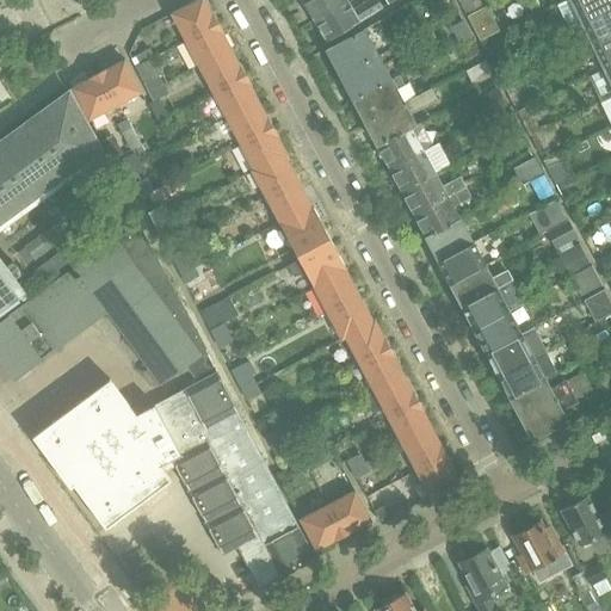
[(196,0),(172,13),(180,28),(171,34),(177,44),(186,38),(186,39),(218,22),(214,11),(213,12),(205,0),(196,0)]
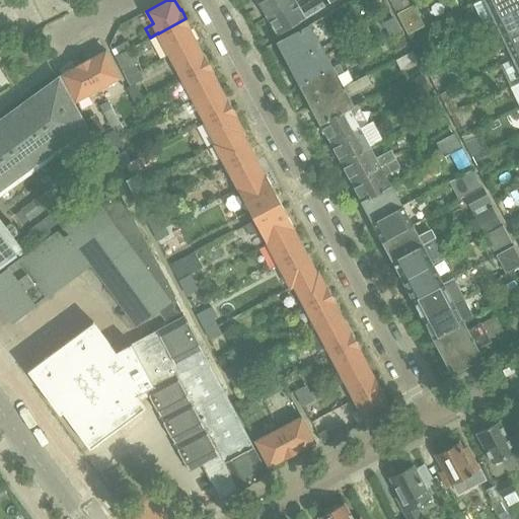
[(262,0),(258,2),(269,17),(296,0),(295,0),(262,0)]
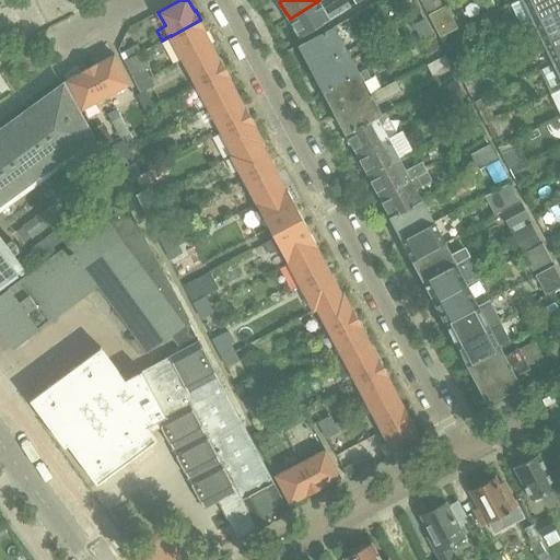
[(319,0),(290,19),(301,37),(330,19),(329,18),(350,6),(347,0),(337,0),(324,9),(319,0)]
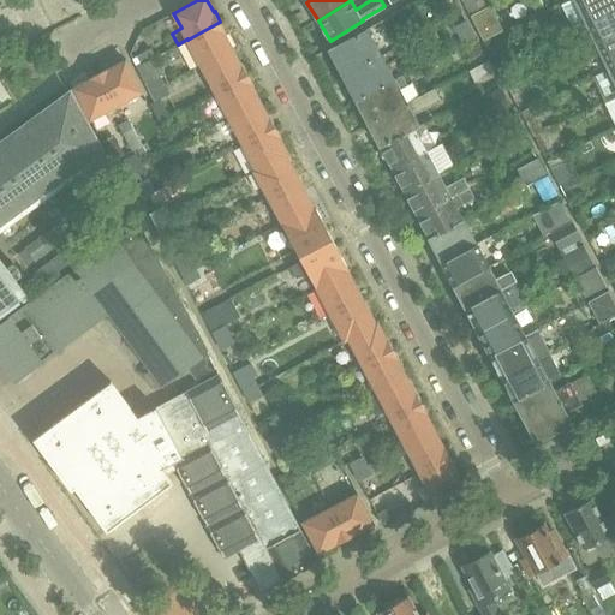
[(614,0),(567,0),(561,4),(572,28),(585,21),(585,22),(614,6),(614,0)]
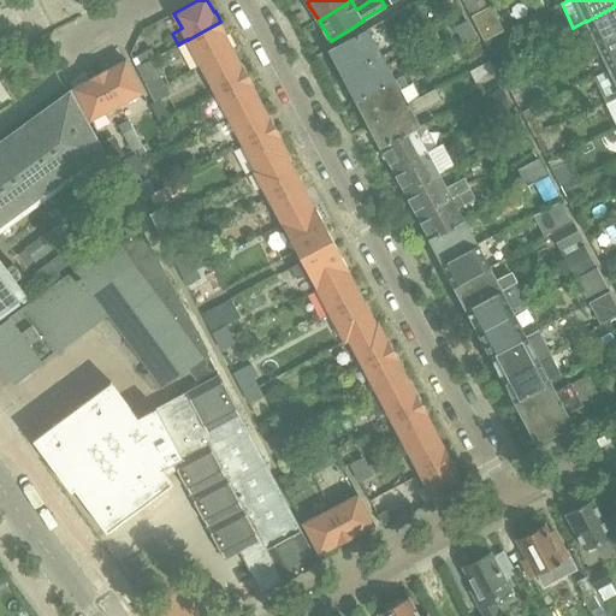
[(615,6),(586,22),(597,46),(615,36),(615,6)]
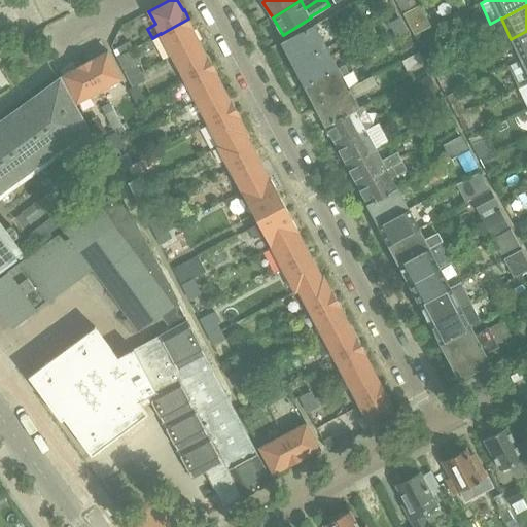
[(414,35),(430,27),(424,15),(408,24),(414,35)]
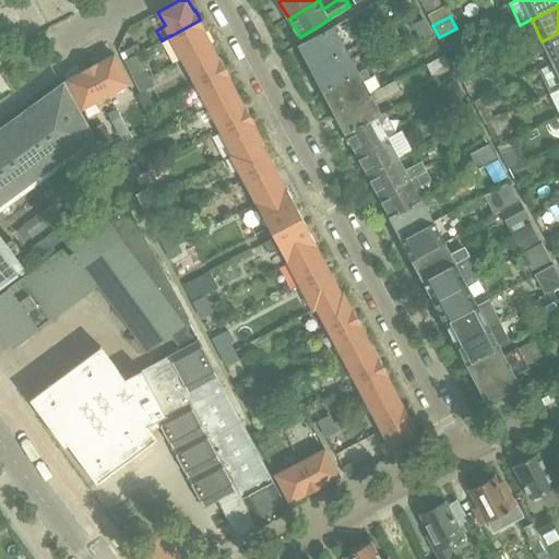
[(200,20),(170,36),(183,59),(212,44),(204,30),(205,28),(200,20)]
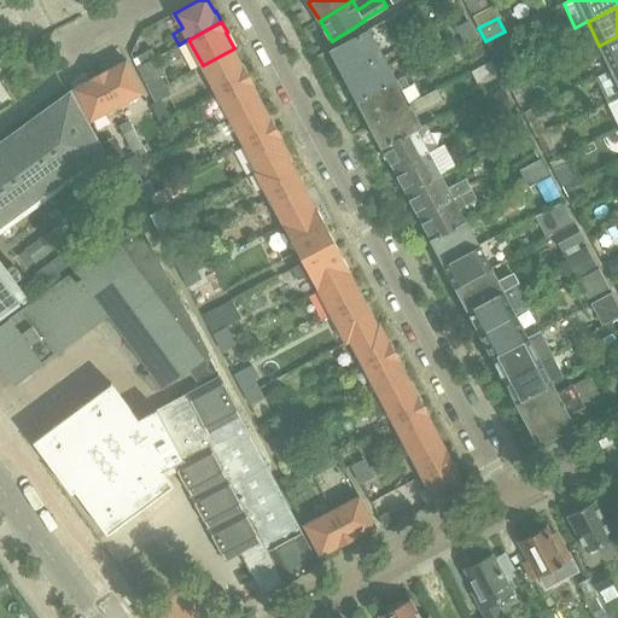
[(456,28),(465,44),(476,36),(467,22),(456,28)]
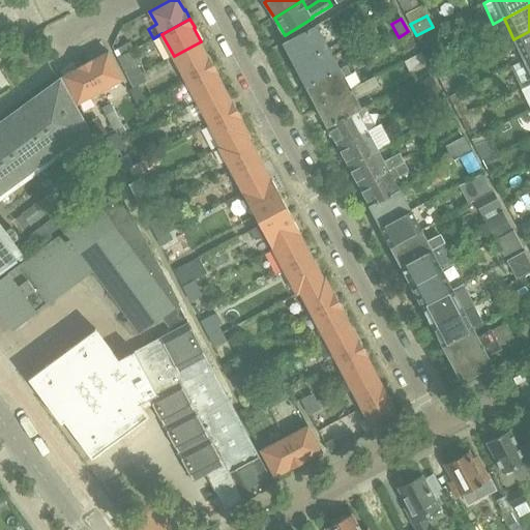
[(344,27),(348,36),(359,30),(354,21),(344,27)]
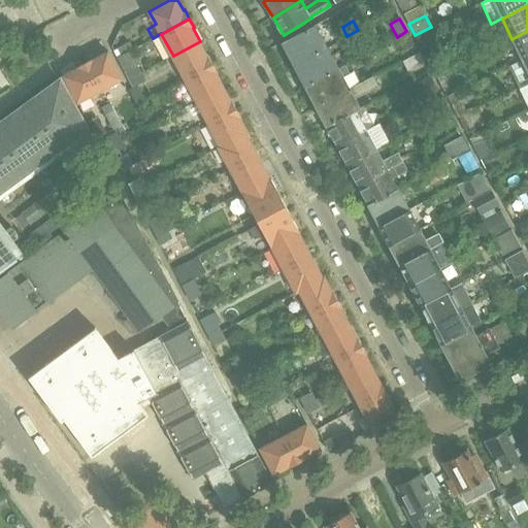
[(283,42),(294,64),(327,46),(316,25),(283,42)]
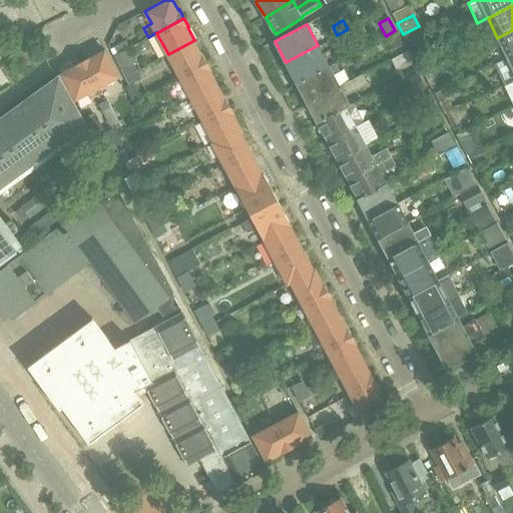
[(512,30),(497,38),(507,58),(512,54),(512,30)]
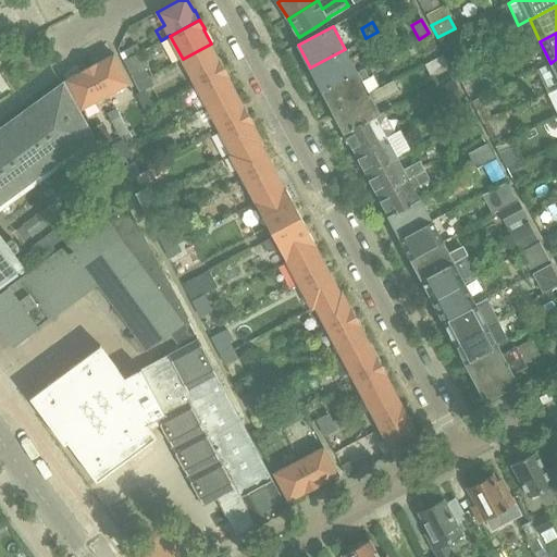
[(131,58),(141,52),(137,42),(126,49),(131,58)]
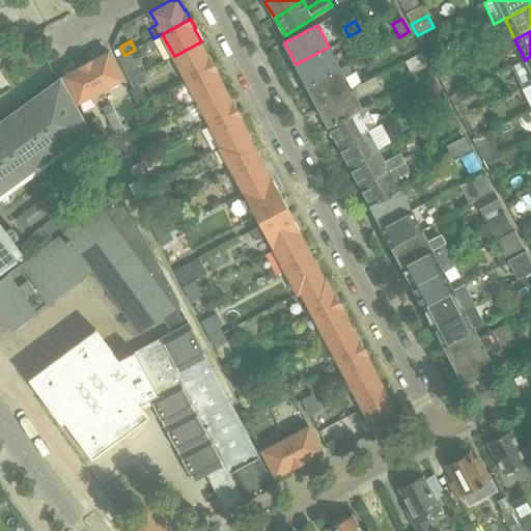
[(201,42),(174,56),(186,79),(213,64),(201,42)]
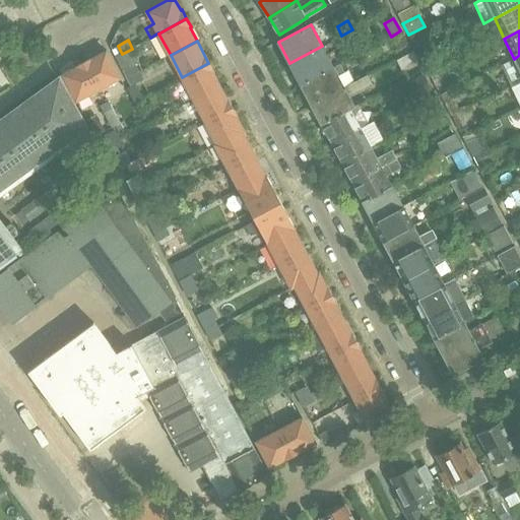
[(322,46),(289,63),(301,84),(333,67),(332,66),(322,46)]
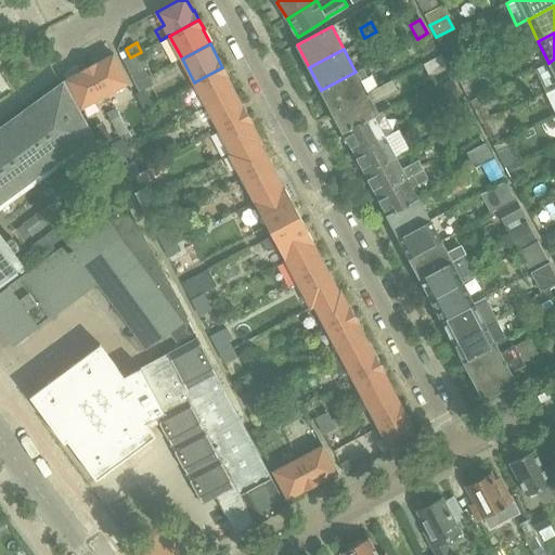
[(114,53),(90,66),(105,94),(129,82),(114,53)]
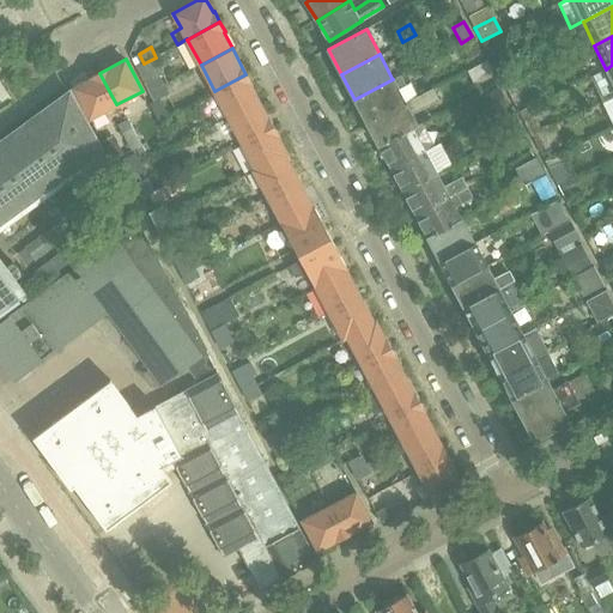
[(473,84),(489,77),(493,73),(486,60),(466,71),(473,84)]
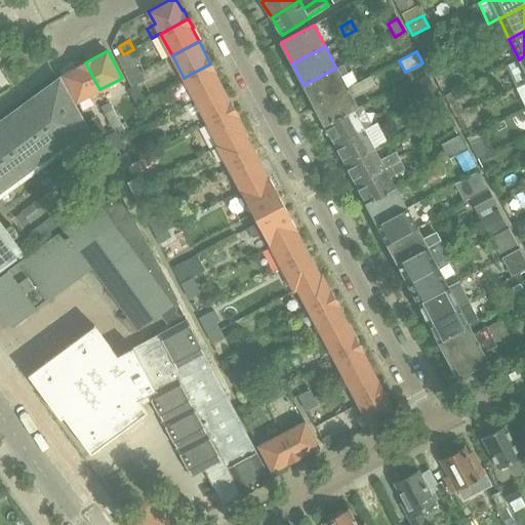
[(99,89),(85,63),(63,74),(77,102),(99,89)]
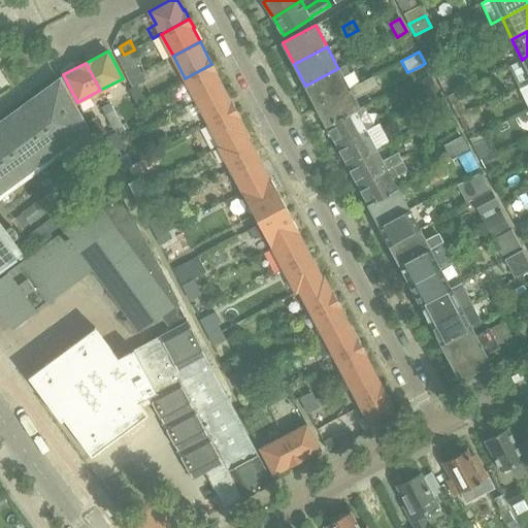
[(125,71),(129,79),(141,72),(136,64),(125,71)]
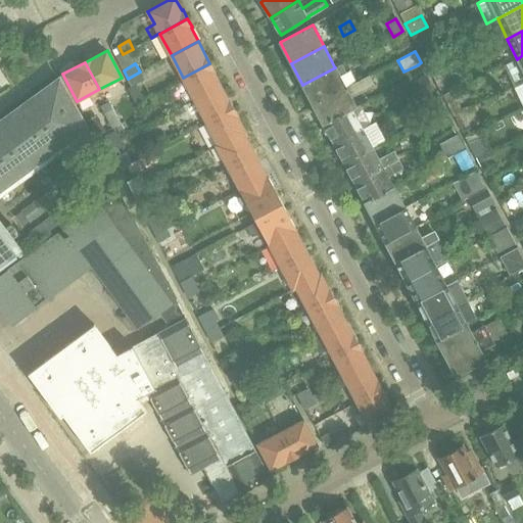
[(209,63),(183,78),(195,100),(222,86),(209,63)]
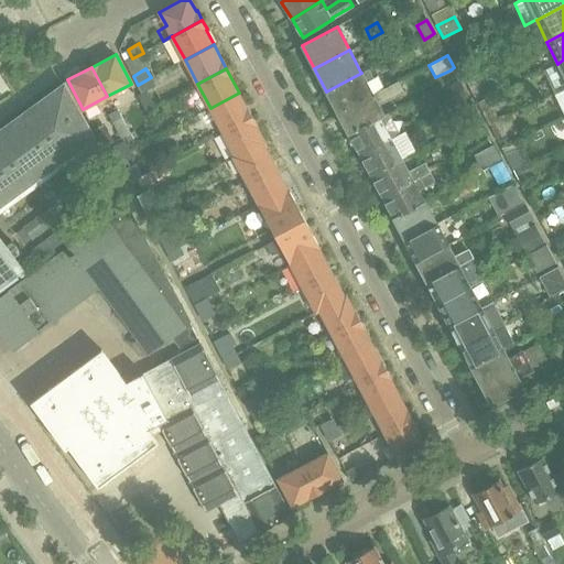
[(361,73),(326,91),(337,112),(384,87),(378,75),(372,78),(368,69),(360,72),(361,73)]
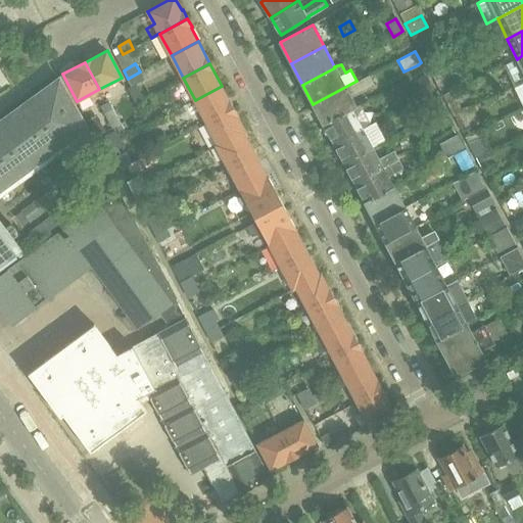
[(140,72),(128,79),(131,87),(144,80),(140,72)]
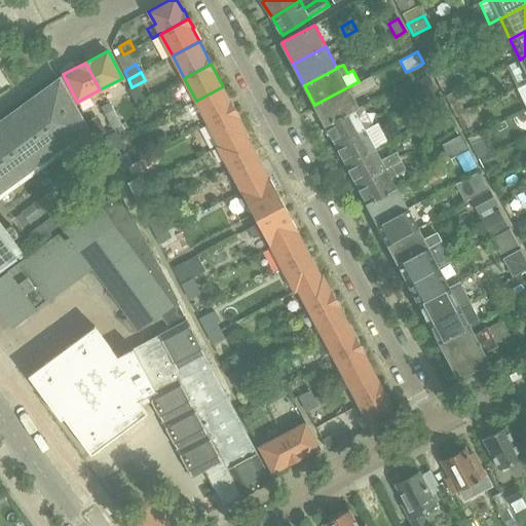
[(359,81),(314,105),(324,123),(357,106),(352,97),(376,84),(371,75),(359,81)]
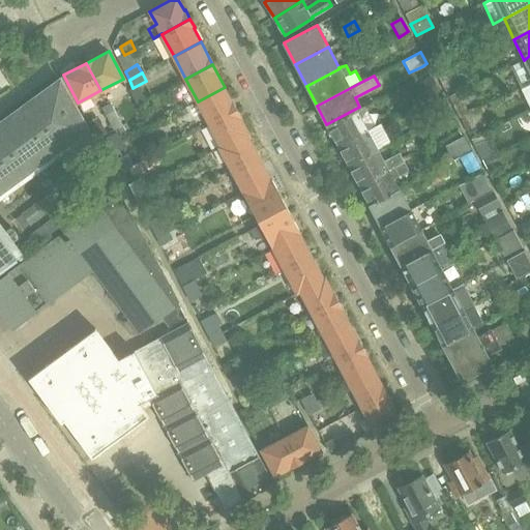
[(432,76),(407,88),(414,104),(439,90),(432,76)]
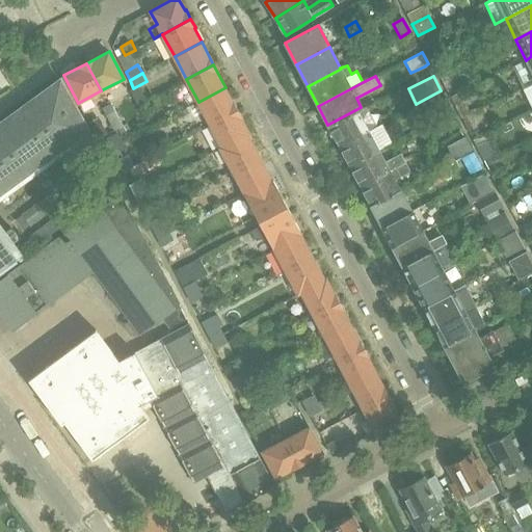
[(0,231),(0,193),(87,128),(75,104),(61,80),(0,123),(0,269),(18,257),(0,231)]
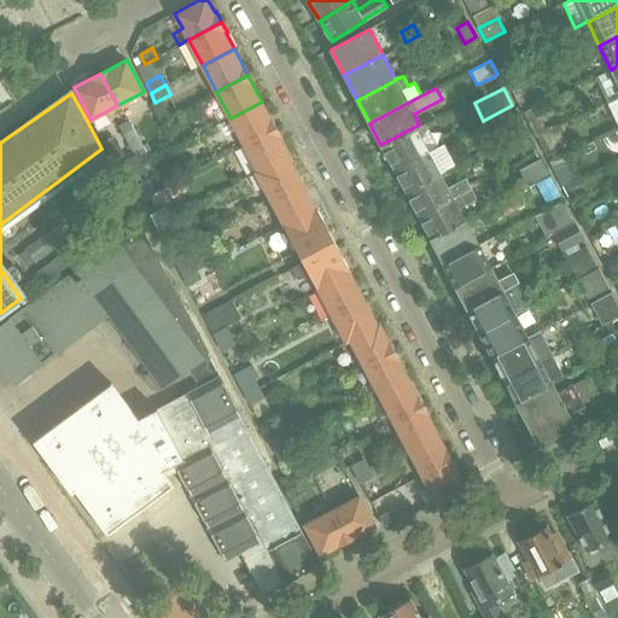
[(262,101),(231,118),(238,133),(229,138),(235,149),(244,144),(275,127),(262,101)]
